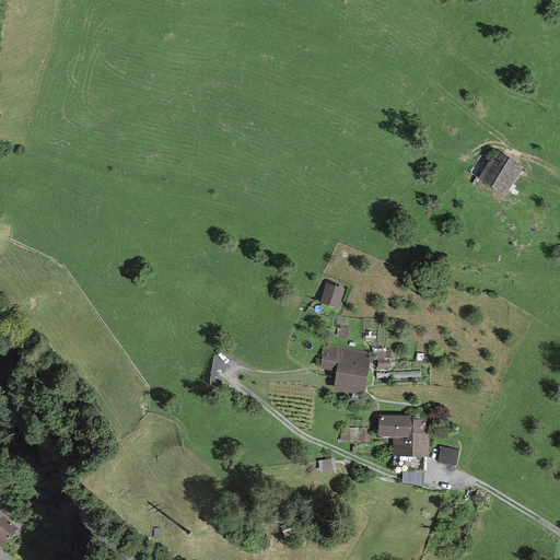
[(521,167),(496,151),(479,175),(503,193),(521,167)]
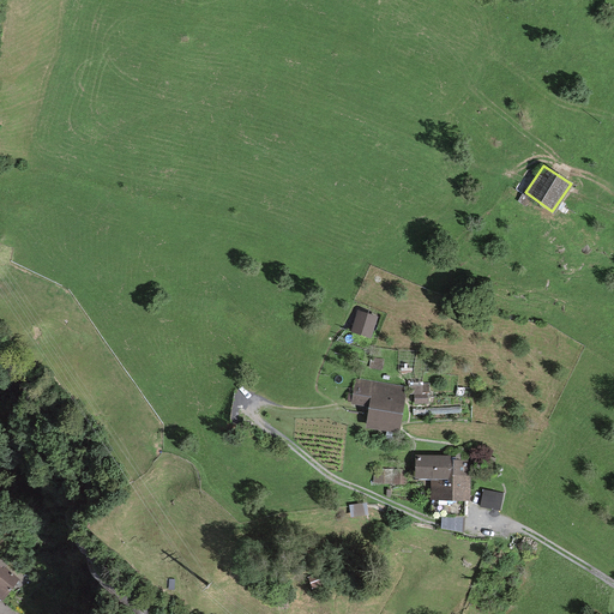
[(368,335),(374,317),(357,311),(351,330),(368,335)]
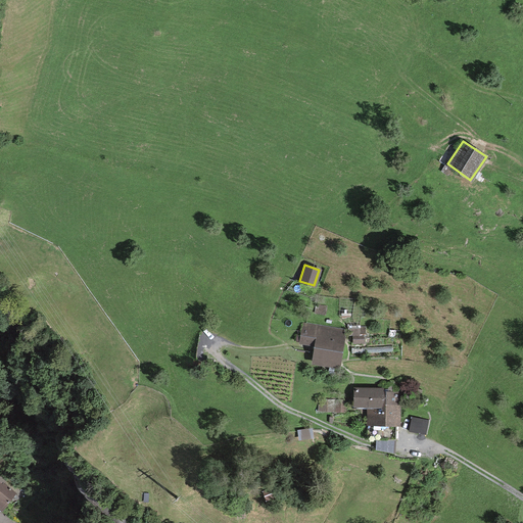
[(342,329),(304,322),(301,340),(316,342),(313,360),(335,364),(342,329)]
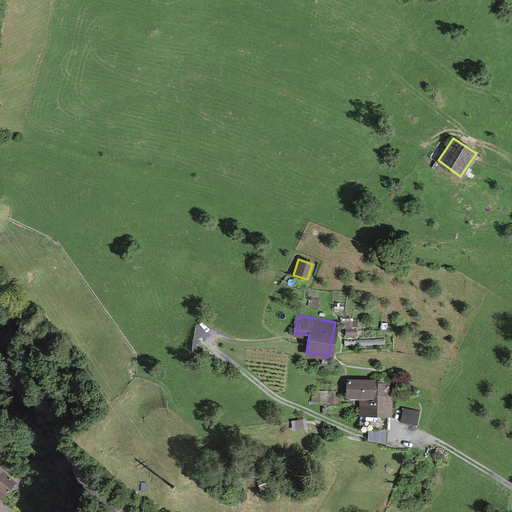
[(359,339),(358,320),(344,321),(345,340),(359,339)]
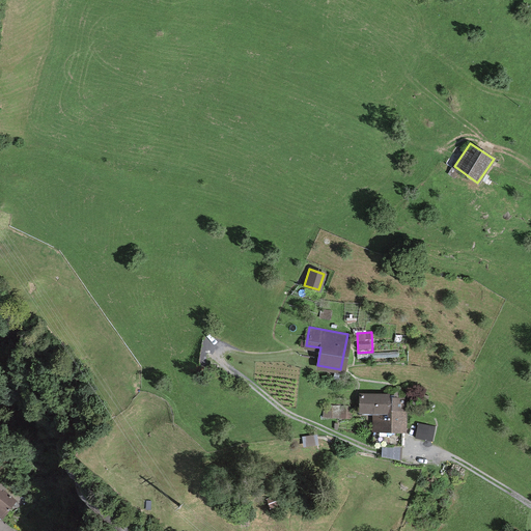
[(392,393),(359,393),(359,414),(374,414),(374,430),(406,430),(406,398),(392,398),(392,393)]
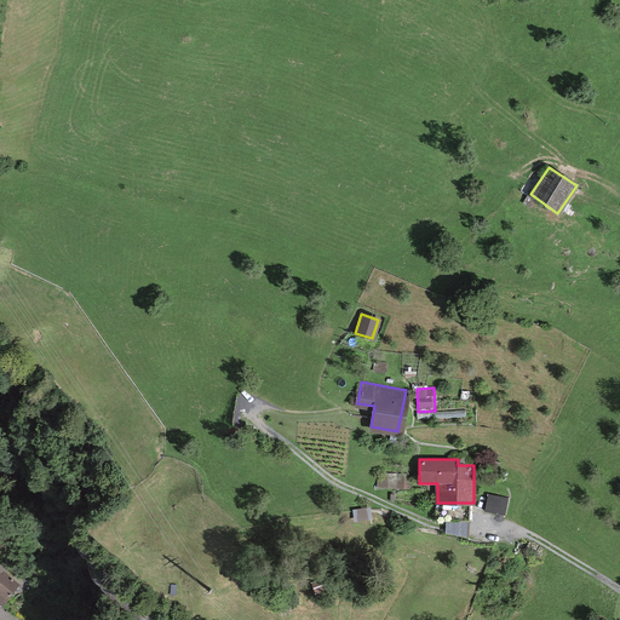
[(409,487),(411,475),(379,474),(379,486),(409,487)]
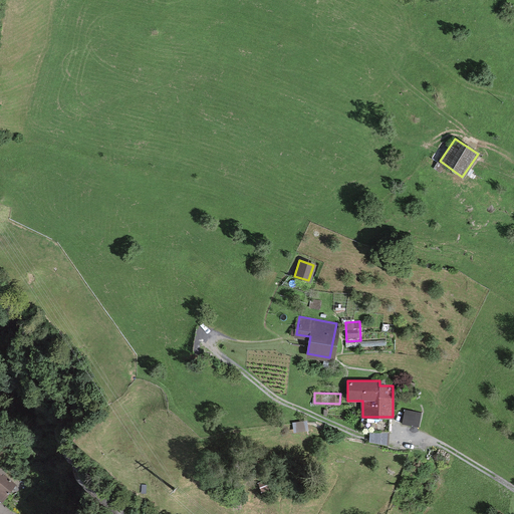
[(406,410),(403,421),(418,425),(421,414),(406,410)]
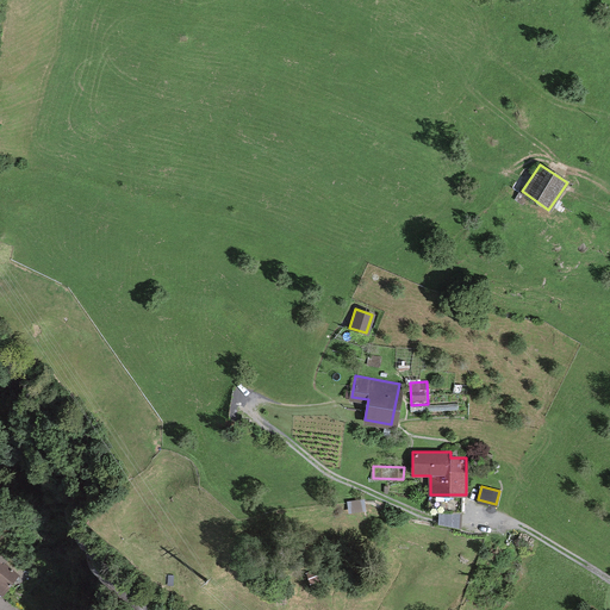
[(363,499),(348,502),(349,512),(365,510),(363,499)]
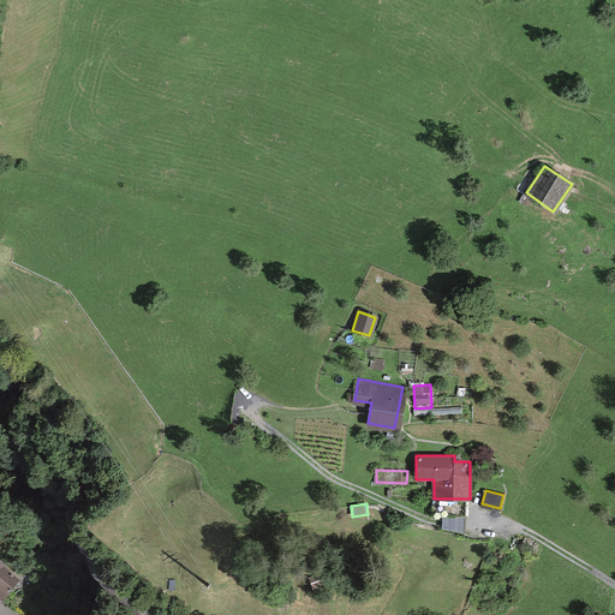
[(465,531),(465,518),(443,517),(442,527),(465,531)]
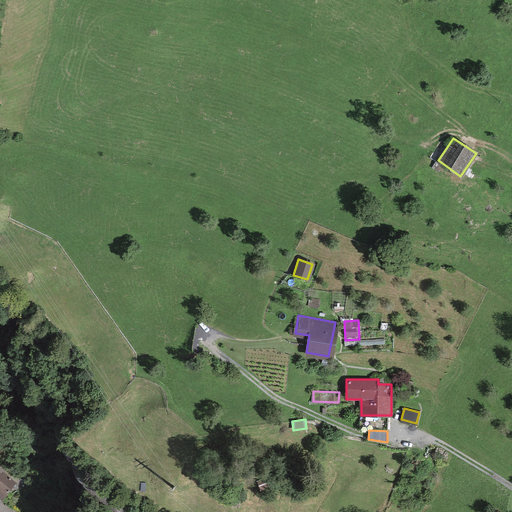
[(0,493),(3,496),(15,481),(0,469),(0,493)]
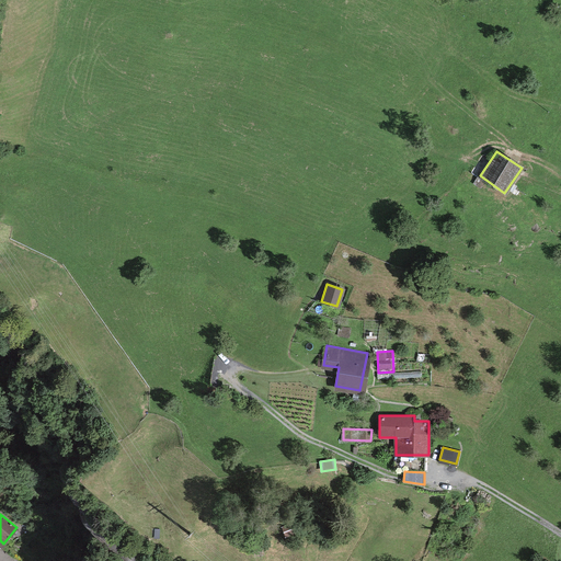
All buildings are outlined.
